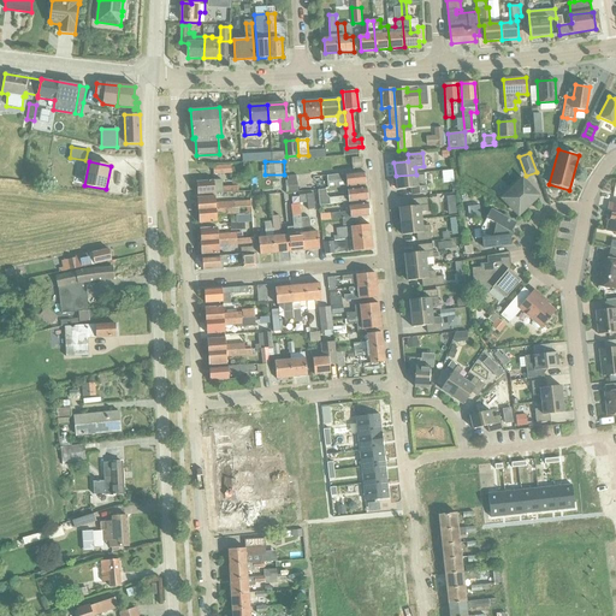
[(298,171),(289,172),(290,188),(300,187),(298,171)]
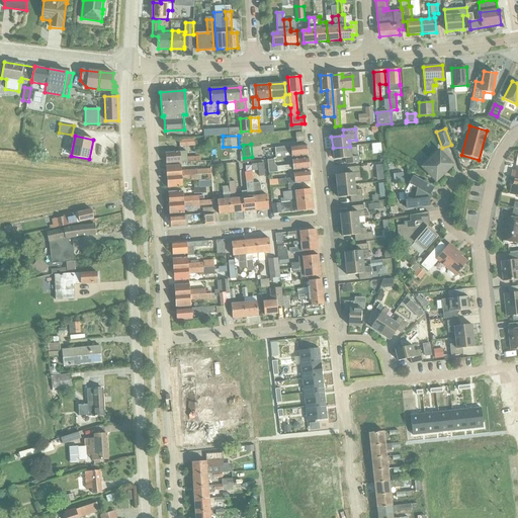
[(275,153),(290,152),(291,157),(308,156),(307,145),(274,148),(275,153)]
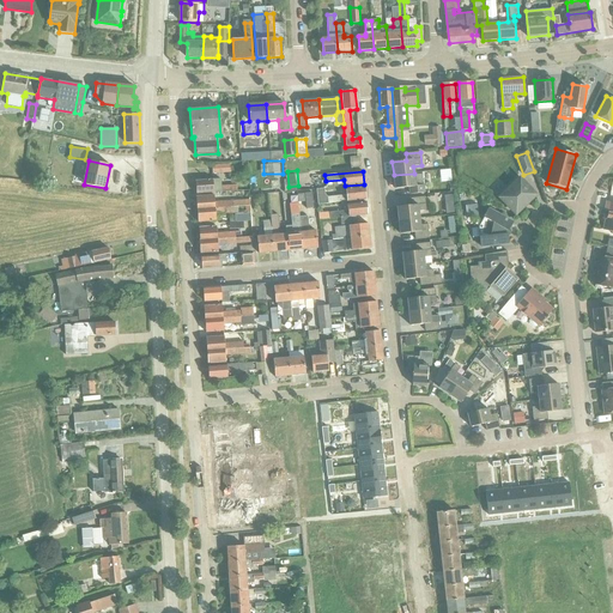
[(414,174),(394,175),(395,189),(410,187),(410,194),(424,193),(423,175),(414,176),(414,174)]
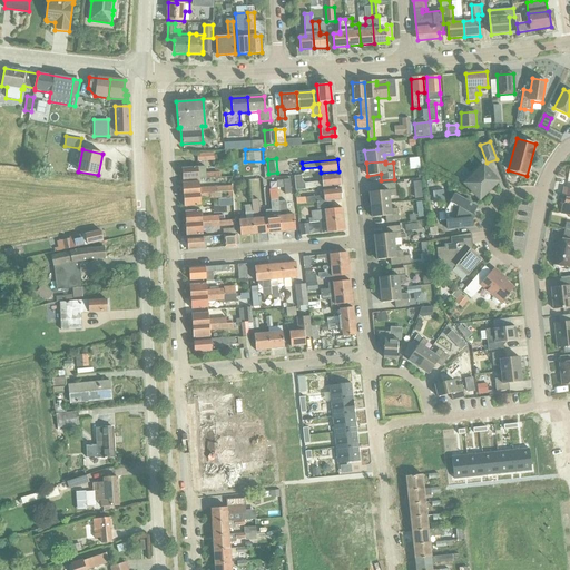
[(204,166),(197,167),(182,168),(183,180),(219,178),(219,172),(205,173),(204,166)]
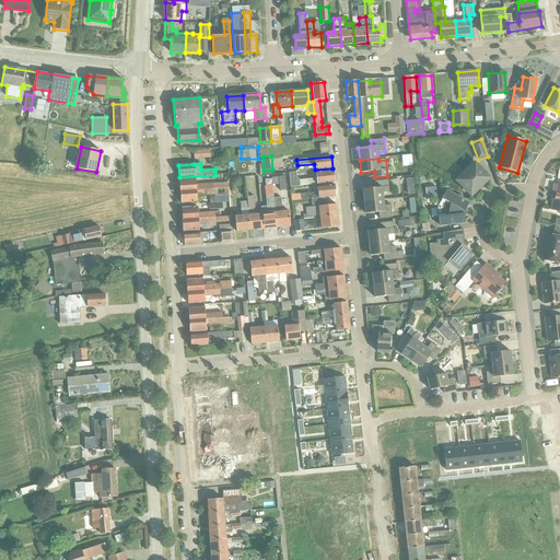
[(456,181),(470,196),(490,178),(475,163),(456,181)]
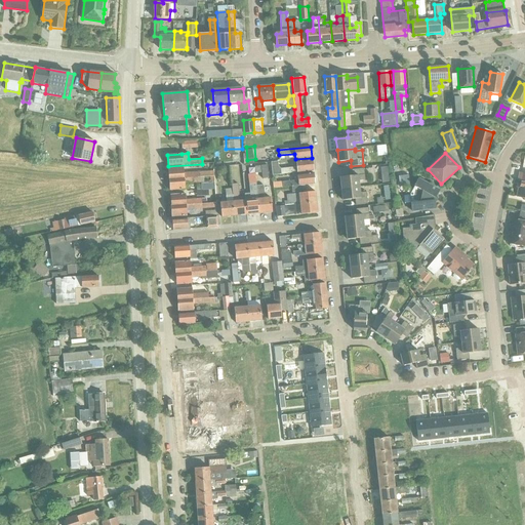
[(296,168),(280,169),(276,167),(276,161),(271,162),(270,162),(271,175),(313,171),(312,160),(295,161),(296,168)]
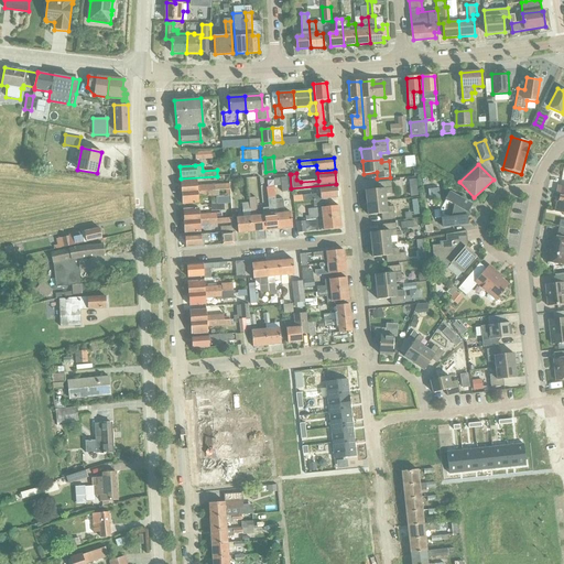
[(181,181),(182,193),(215,191),(229,188),(229,184),(197,186),(196,180),(181,181)]
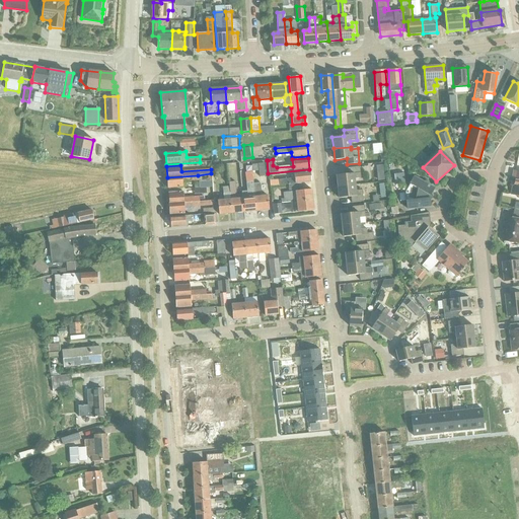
[(336,175),(338,187),(355,184),(355,178),(361,178),(360,166),(348,168),(348,174),(336,175)]
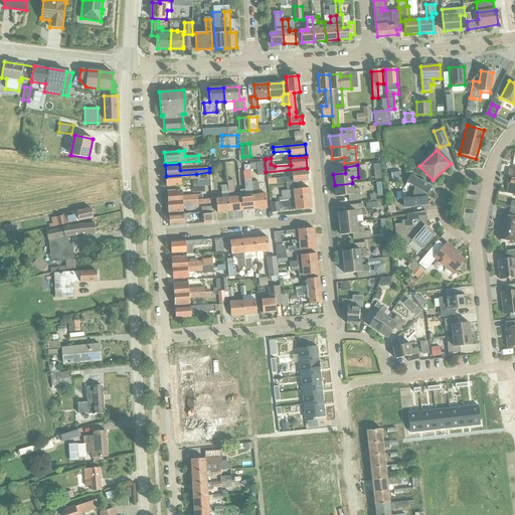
[(245,189),(239,190),(239,196),(241,210),(253,209),(252,195),(251,189),(251,182),(250,170),(243,171),(245,189)]
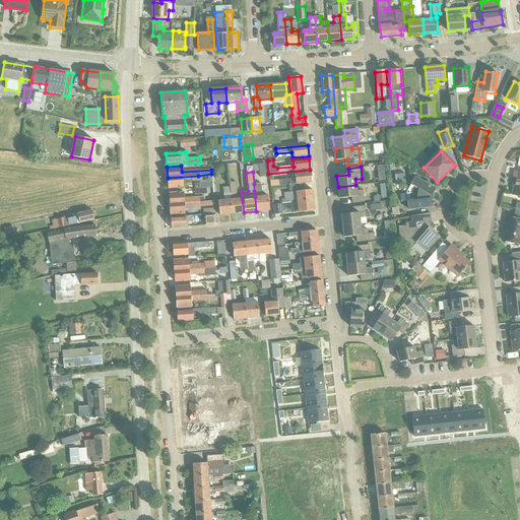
[(289,184),(289,185),(303,183),(311,182),(310,172),(295,173),(295,178),(270,181),(271,186),(289,184)]
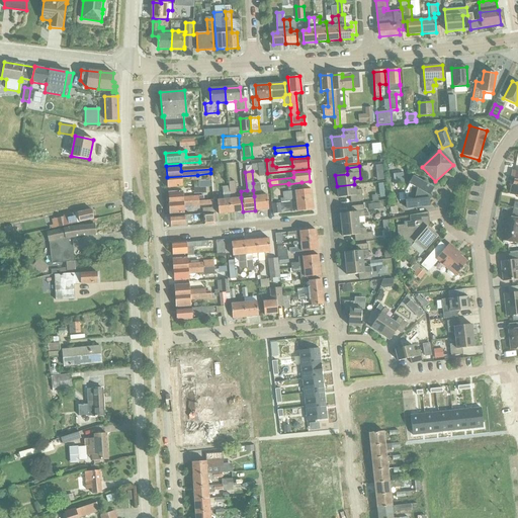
[(197,175),(167,177),(167,188),(182,187),(182,180),(197,179),(197,175)]
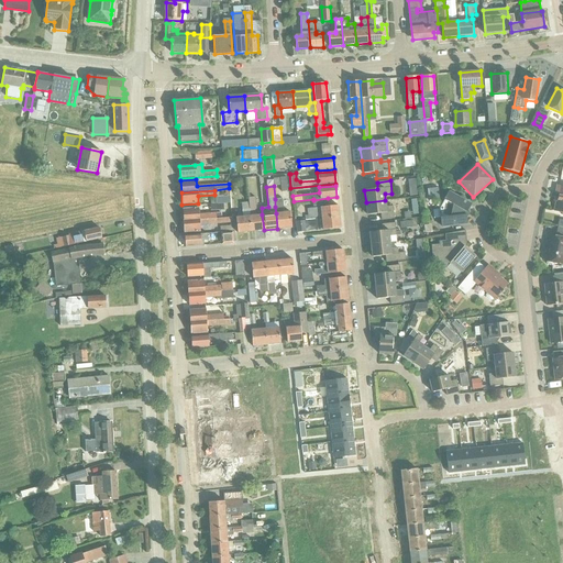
[(440,208),(441,227),(466,223),(466,217),(468,217),(470,211),(467,210),(471,205),(449,192),(440,208)]
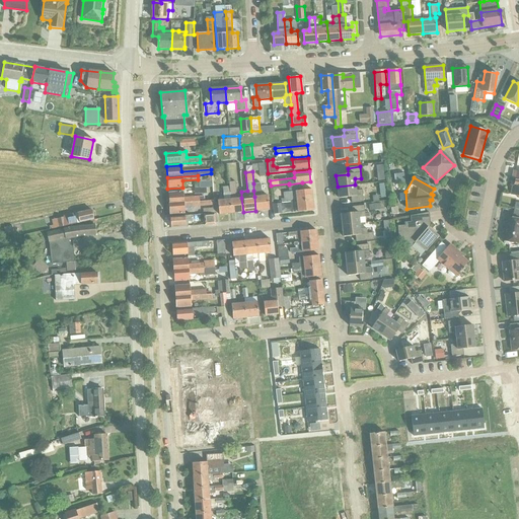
[(229,181),(229,186),(228,187),(231,213),(243,212),(241,198),(237,199),(235,181),(229,181)]
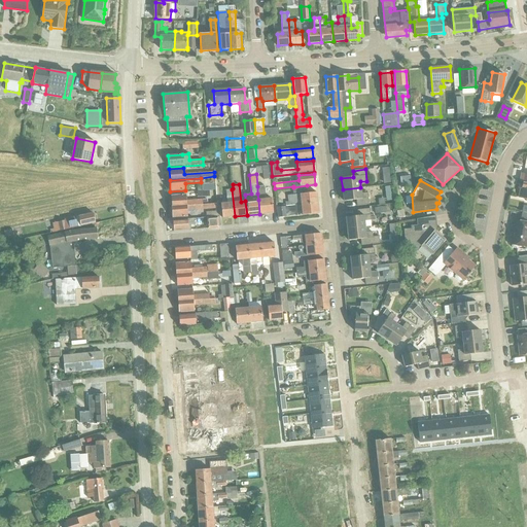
[(360,187),(343,189),(344,201),(356,200),(357,206),(370,205),(367,192),(361,194),(360,187)]
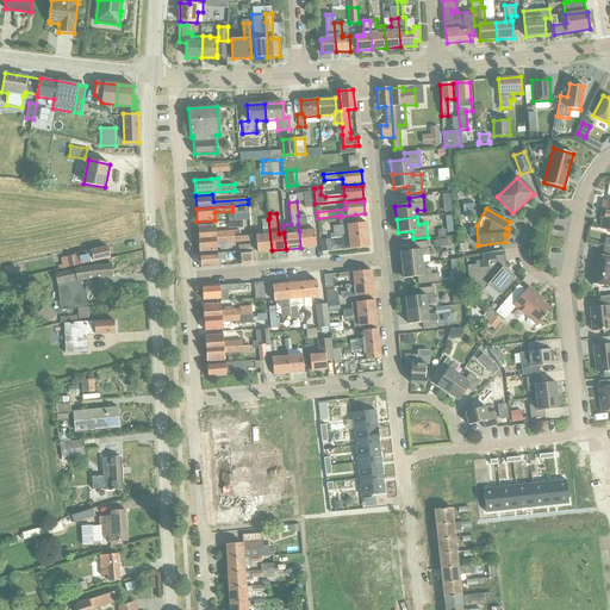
[(255,236),(256,251),(272,250),(268,219),(262,219),(263,235),(255,236)]
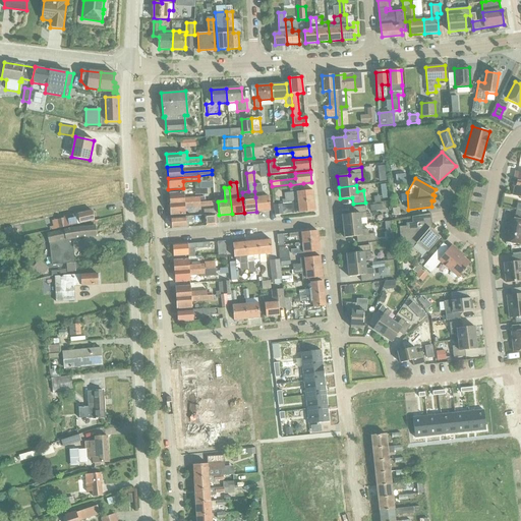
[(262,190),(254,191),(255,197),(256,212),(270,211),(268,196),(263,197),(262,190)]
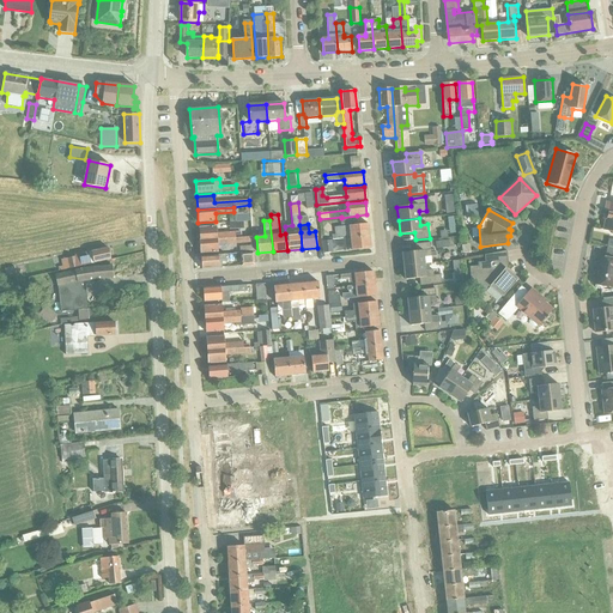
[(332,241),(344,240),(369,236),(368,224),(334,228),(334,234),(337,232),(337,235),(332,236),(332,241)]
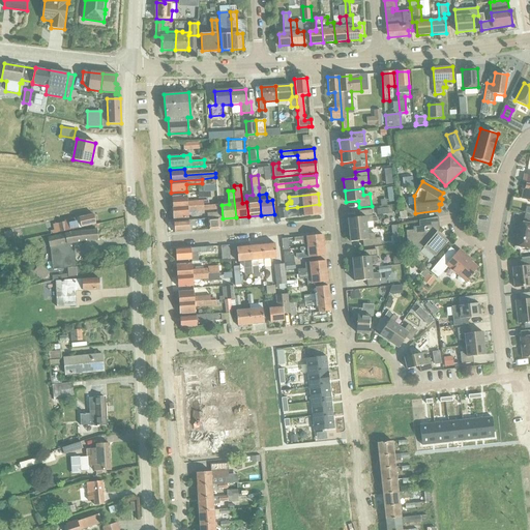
[(172,197),(172,208),(208,205),(208,200),(187,202),(186,196),(172,197)]
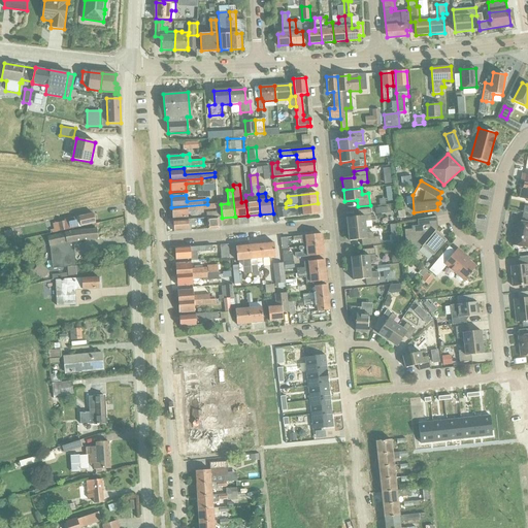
[(207,204),(171,207),(172,218),(188,217),(187,210),(217,208),(217,203),(207,204)]
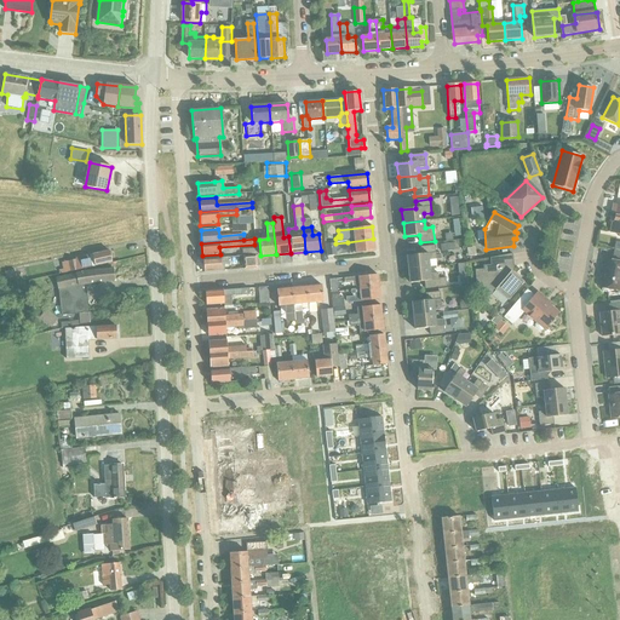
[(373,239),(348,242),(349,254),(374,251),(373,239)]
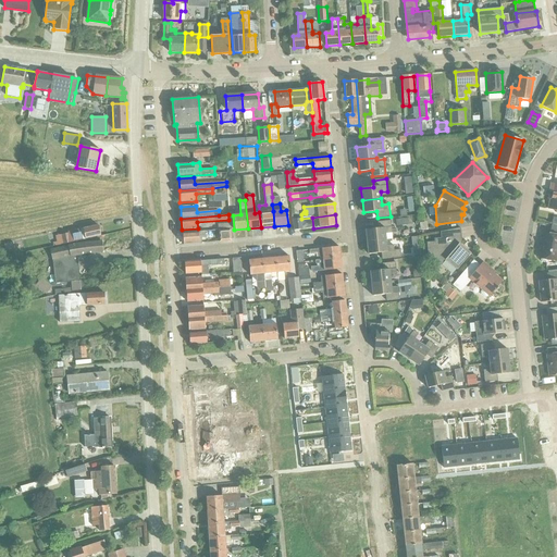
[(366,230),(367,242),(385,239),(385,234),(392,233),(391,221),(378,222),(379,229),(366,230)]
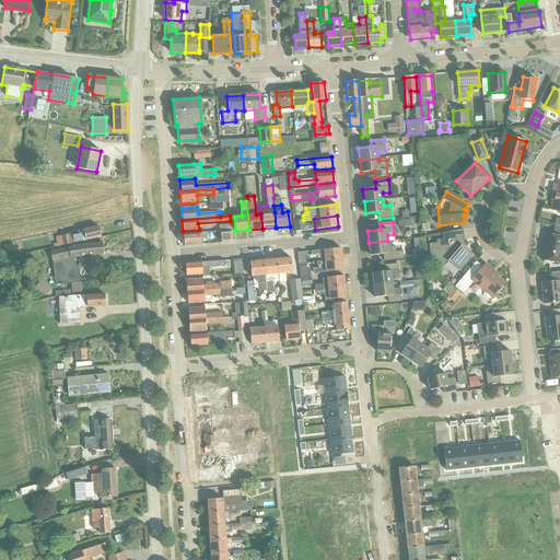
[(57,243),(53,244),(54,247),(101,237),(98,226),(84,230),(84,229),(68,233),(69,234),(56,237),(57,243)]
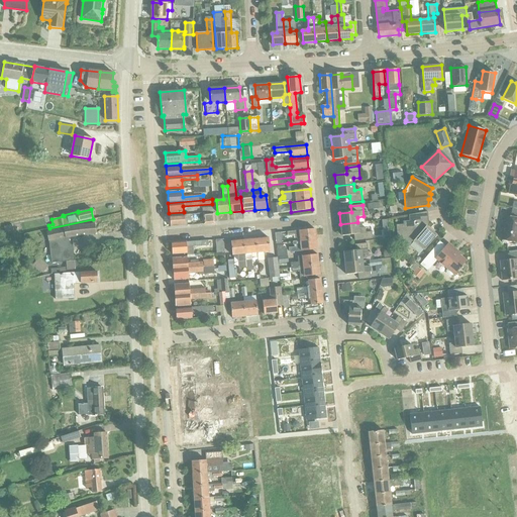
[(516,209),(512,209),(510,217),(504,216),(500,239),(502,240),(502,241),(503,243),(507,244),(508,243),(509,241),(516,242),(516,209)]
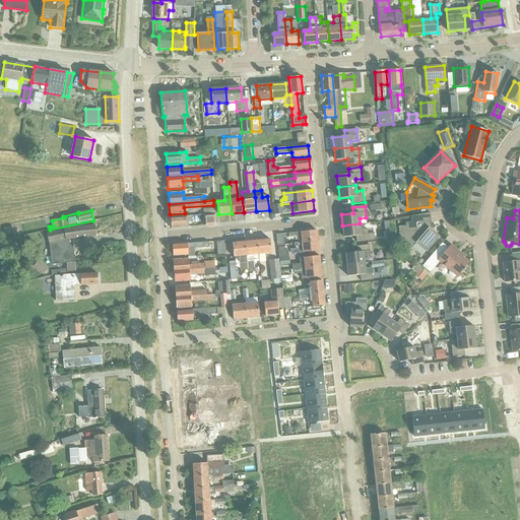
[(202,216),(202,217),(202,222),(203,223),(204,223),(204,225),(207,225),(215,224),(214,214),(204,214),(204,216),(202,216)]
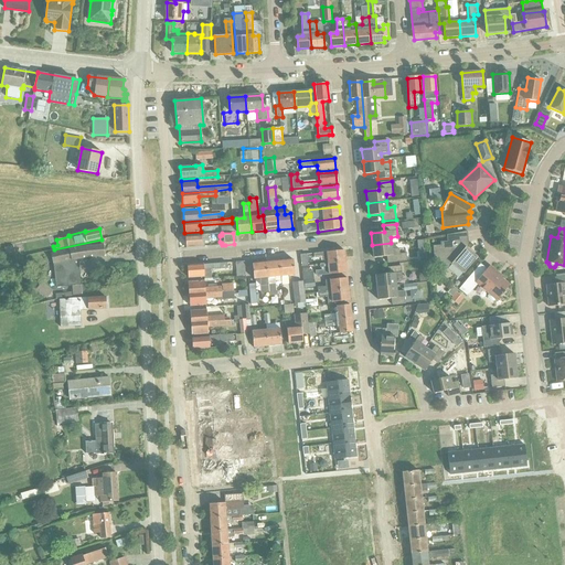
[(208,234),(184,236),(185,248),(204,246),(204,241),(209,241),(208,234)]
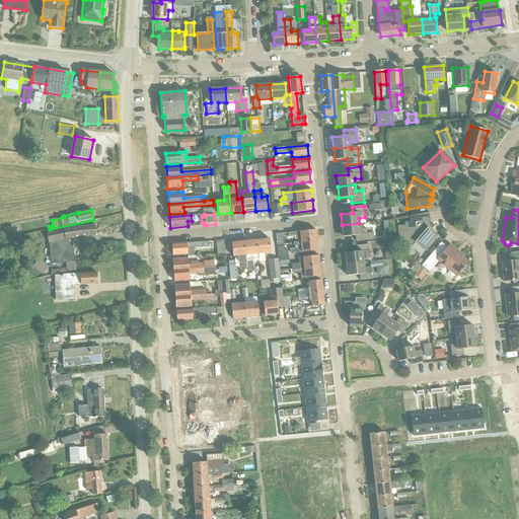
[(399,243),(415,242),(426,251),(439,236),(428,227),(427,215),(411,216),(411,223),(405,223),(405,225),(397,226),(399,243)]
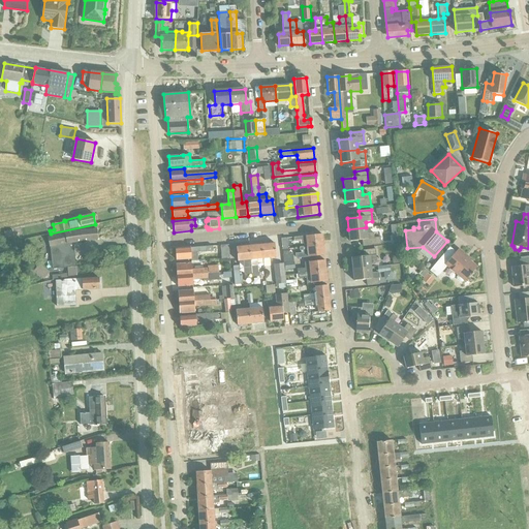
[(366,227),(348,229),(349,242),(362,240),(363,246),(381,244),(380,237),(374,238),(373,232),(367,234),(366,227)]
